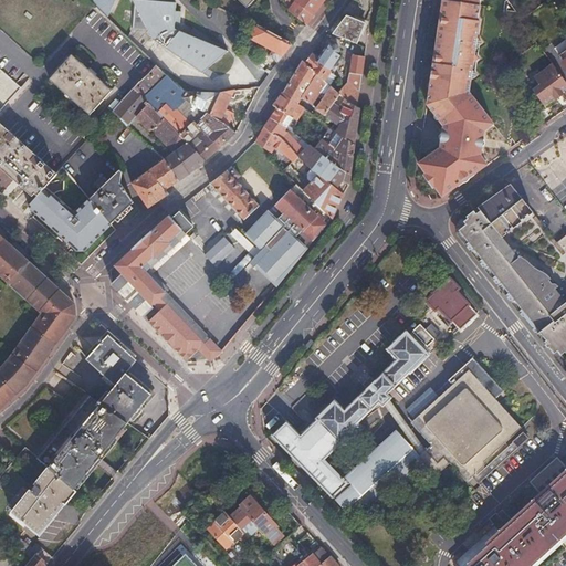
[(86,0),(107,19),(115,0),(86,0)]
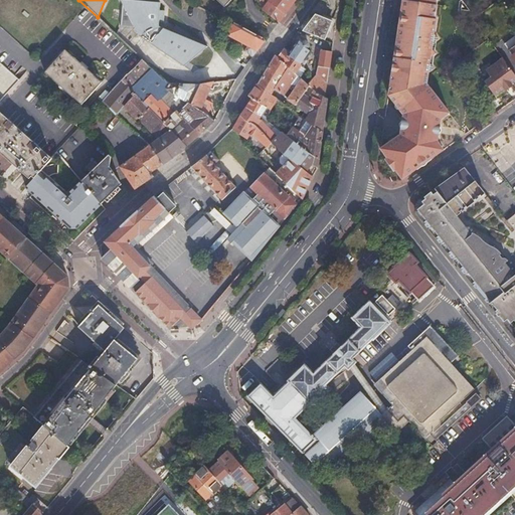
[(139,36),(181,64),(184,60),(188,62),(208,47),(159,27),(159,23),(164,24),(166,12),(161,11),(162,4),(126,0),(122,0),(125,5),(122,26),(135,27),(139,36)]
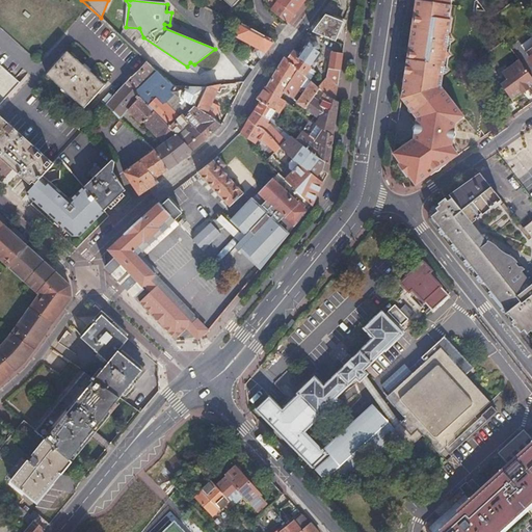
[(282,19),(288,23),(294,15),(304,0),(278,0),(271,10),(282,19)]
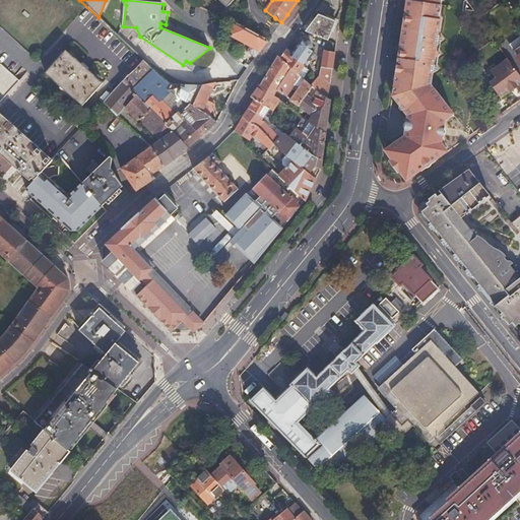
[(386,149),(384,150),(390,159),(387,161),(395,174),(398,172),(405,182),(409,179),(419,172),(438,158),(445,152),(440,144),(442,121),(445,119),(451,114),(433,88),(434,75),(441,71),(435,65),(436,59),(442,55),(438,49),(438,46),(444,41),(440,35),(442,22),(442,21),(441,21),(439,21),(439,19),(442,0),(406,0),(405,7),(398,60),(392,98),(405,117),(404,119),(402,136),(395,142),(386,149)]
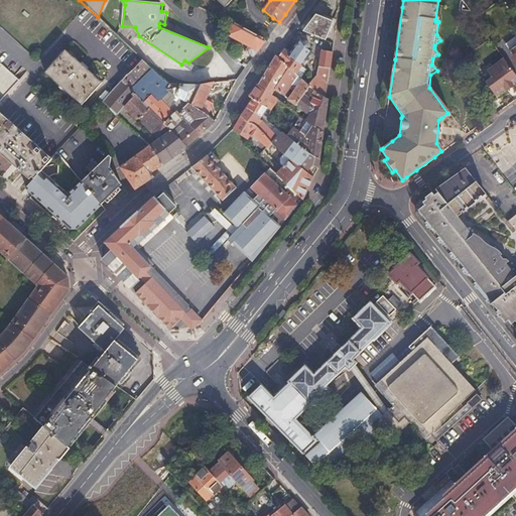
[(303,32),(326,41),(333,23),(315,16),(303,32)]
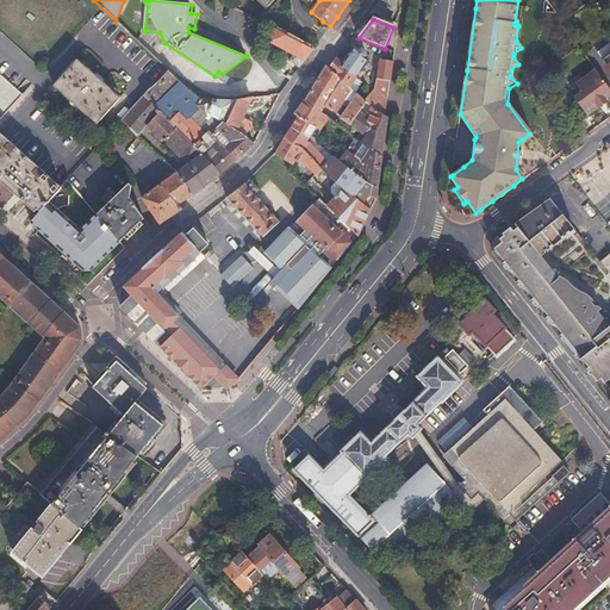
[(313,49),(277,30),(269,42),(297,57),(292,63),(299,68),(313,49)]
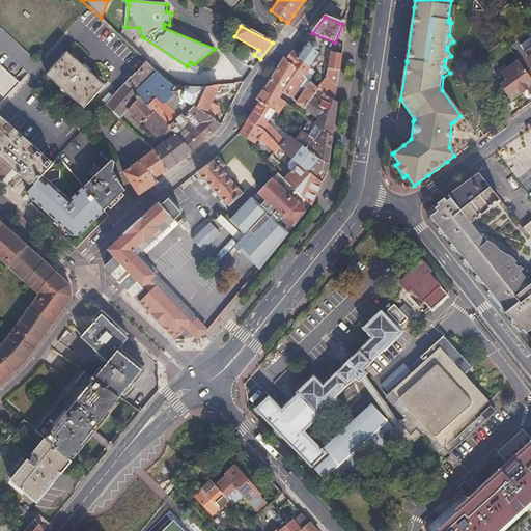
[(530,37),(520,46),(525,53),(530,47),(530,37)]
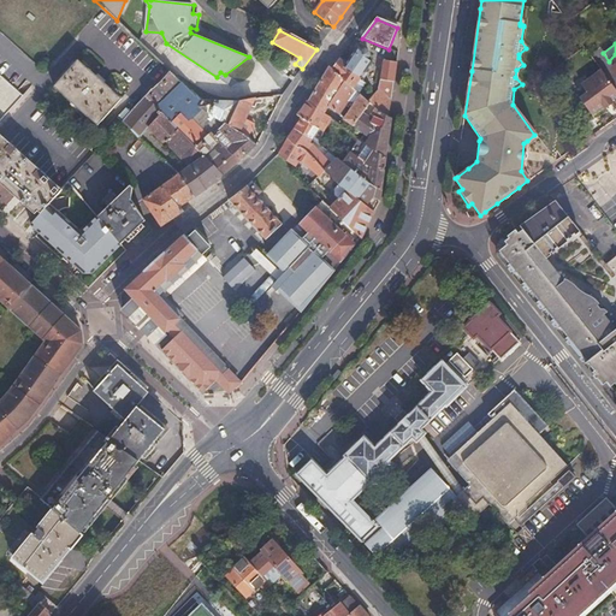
[(345,81),(360,95),(368,82),(361,78),(372,61),(368,58),(369,55),(371,52),(366,49),(363,49),(357,47),(347,63),(341,58),(332,69),(345,81)]
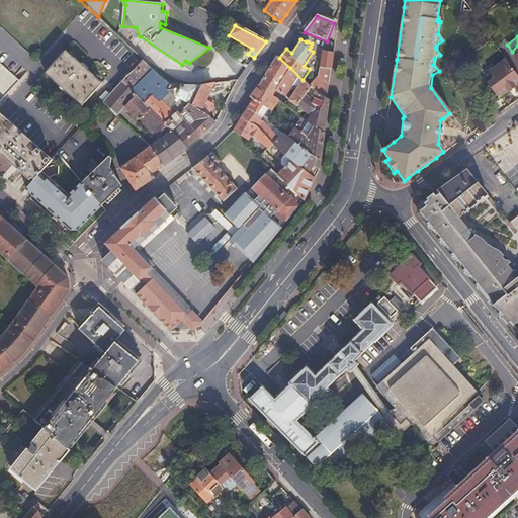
[(46,73),(84,107),(103,84),(66,51),(46,73)]
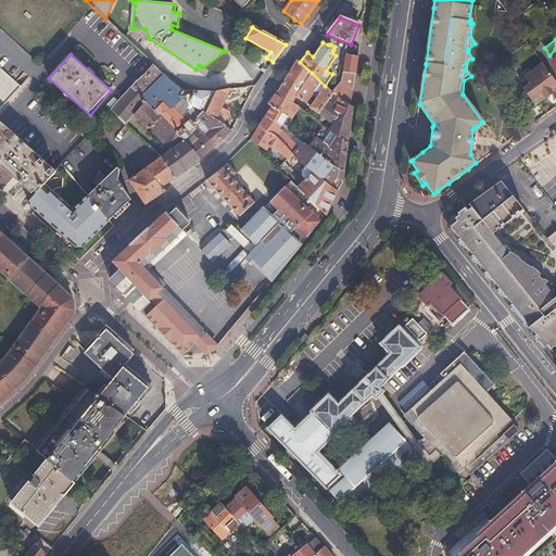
[(343,102),(351,105),(358,57),(345,54),(342,75),(341,81),(332,92),(332,93),(338,98),(343,102)]
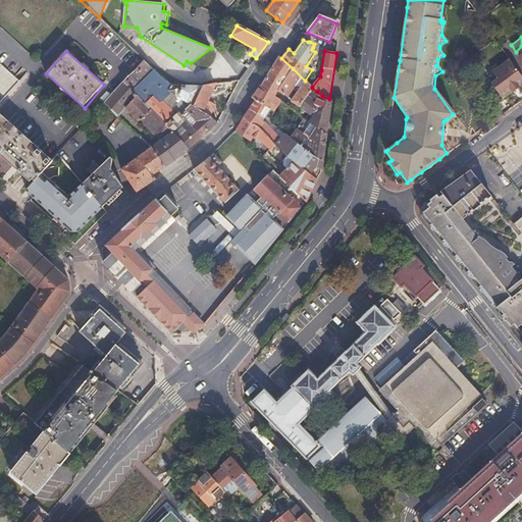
[(261,85),(260,86),(274,96),(278,90),(293,68),(281,58),(279,56),(272,67),(265,80),(262,86),(261,85)]
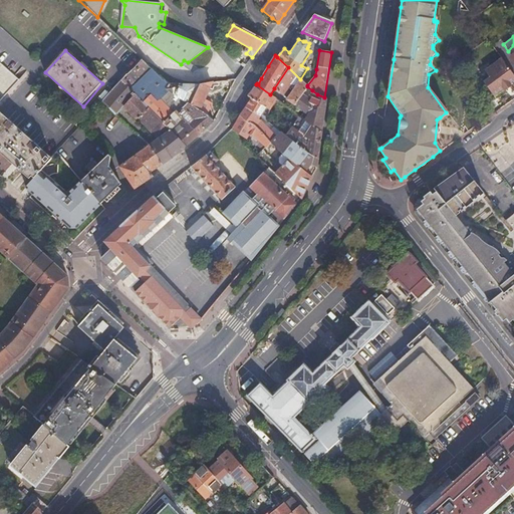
[(493,95),(513,79),(513,75),(502,59),(489,69),(493,75),(483,82),(493,95)]
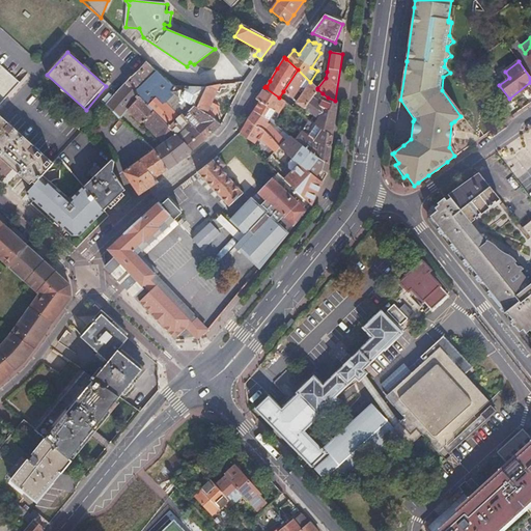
[(205,138),(221,124),(214,117),(212,116),(196,107),(204,87),(174,86),(171,83),(170,84),(146,62),(135,72),(124,83),(192,150),(205,138)]
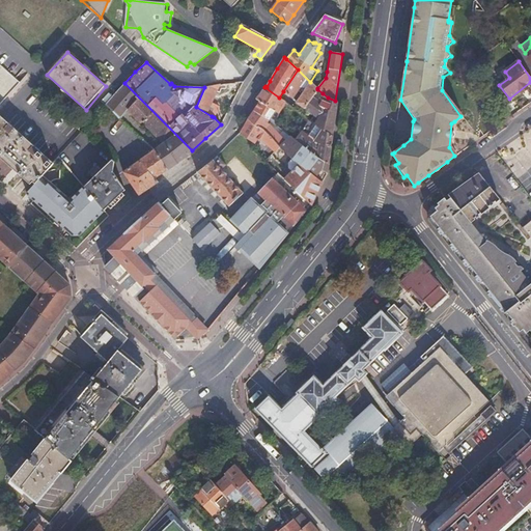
[(0,104),(20,82),(0,63),(0,104)]
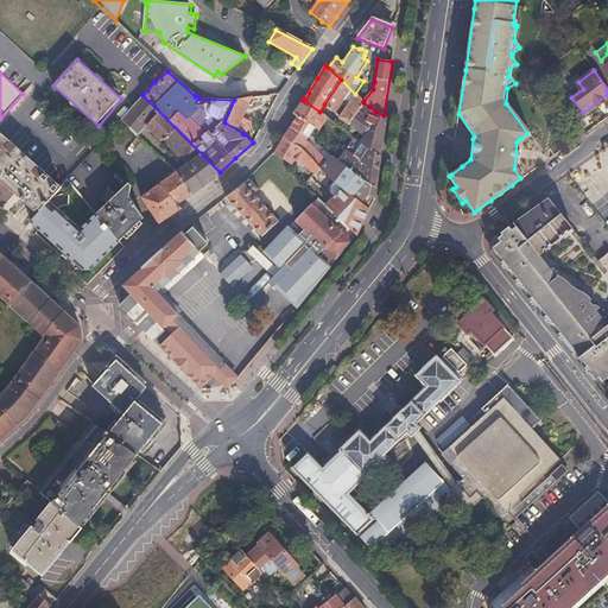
[(363,102),(363,101),(355,94),(341,80),(324,105),(336,114),(346,101),(349,103),(340,116),(340,118),(348,124),(358,112),(363,102)]
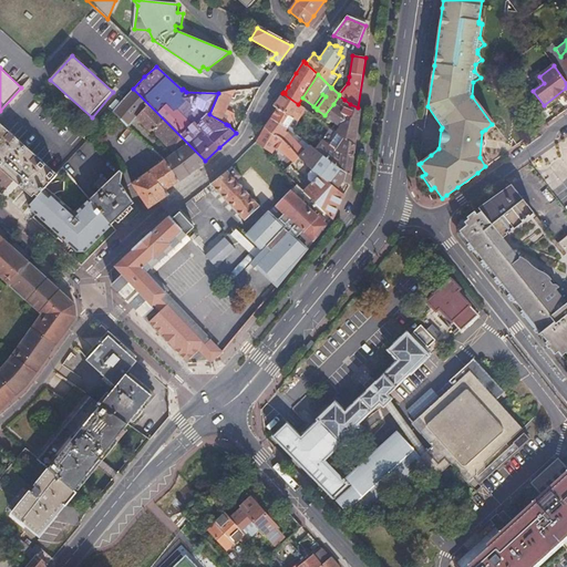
[(192,172),(205,161),(133,89),(113,111),(130,127),(137,117),(151,132),(153,130),(174,153),(164,160),(178,182),(191,174),(192,172)]
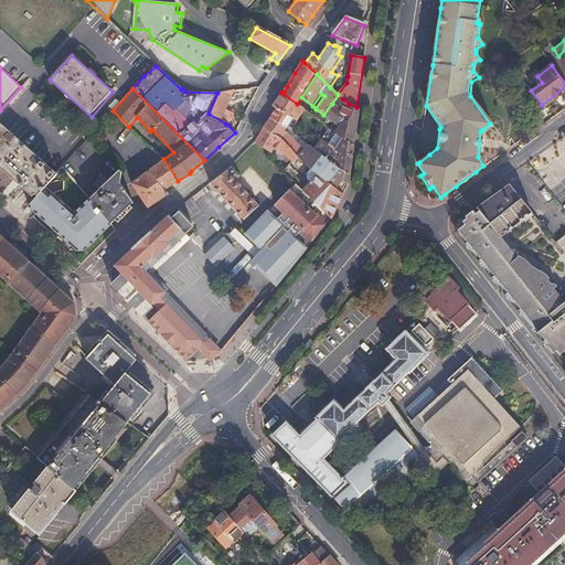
[(224,110),(232,91),(217,93),(209,114),(225,124),(226,123),(228,121),(231,115),(230,113),(224,110)]
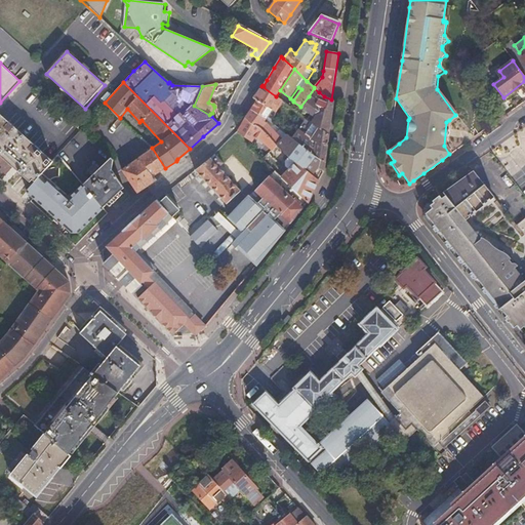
[(253,97),(256,101),(270,110),(274,104),(278,98),(276,96),(261,86),(256,93),(253,97)]
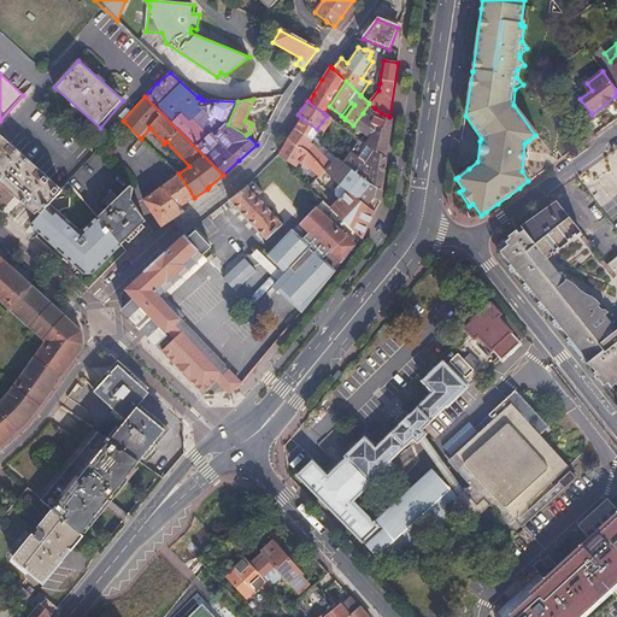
[(358,137),(366,144),(369,136),(353,125),(345,119),(345,118),(341,116),(329,106),(324,113),(327,116),(331,118),(358,137)]
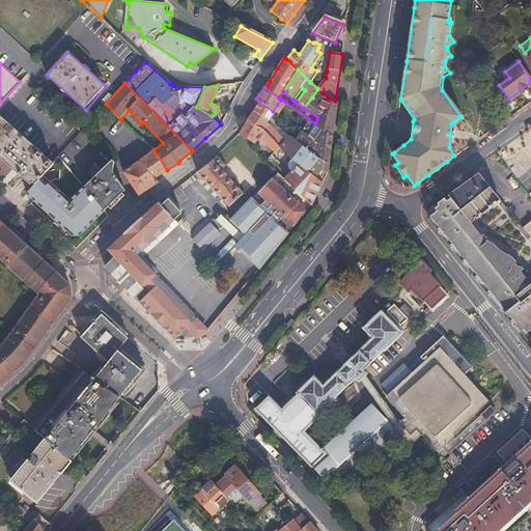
[(323,129),(332,137),(334,129),(336,107),(337,102),(335,101),(328,98),(323,93),(318,99),(320,101),(319,104),(312,98),(304,108),(317,117),(315,123),(323,129)]
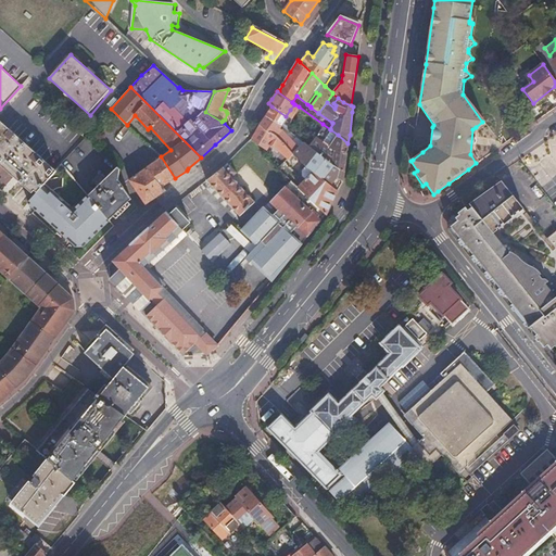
[(268,112),(266,115),(281,126),(287,117),(286,116),(272,106),(268,112)]
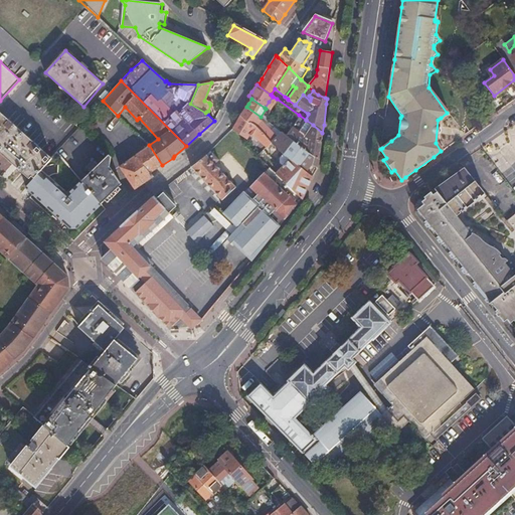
[(271,142),(272,142),(277,137),(274,134),(263,122),(259,120),(261,117),(246,107),(243,111),(236,122),(243,129),(248,121),(254,125),(271,142)]
